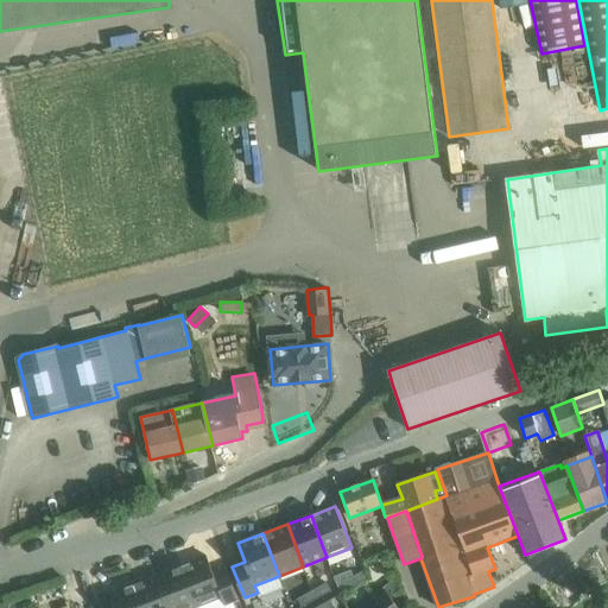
[(207,556),(182,565),(198,607),(226,607),(226,605),(239,600),(227,569),(214,574),(207,556)]
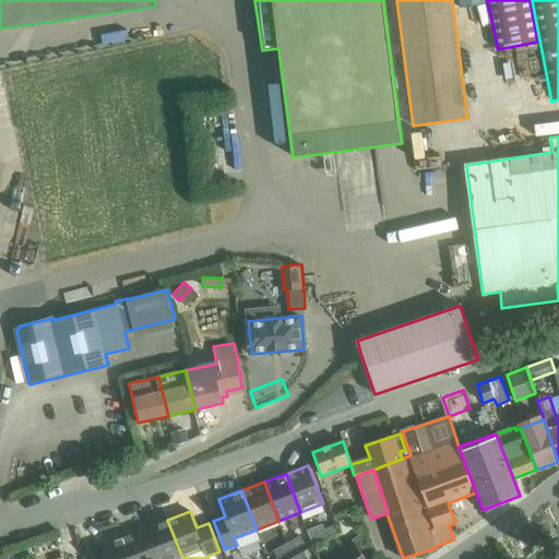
[(167,520),(145,527),(157,558),(178,558),(182,558),(167,520)]
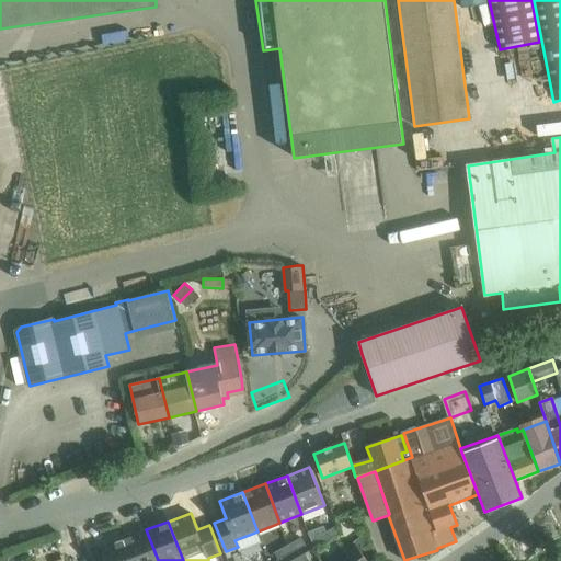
[(323,534),(327,541),(341,534),(336,526),(323,534)]
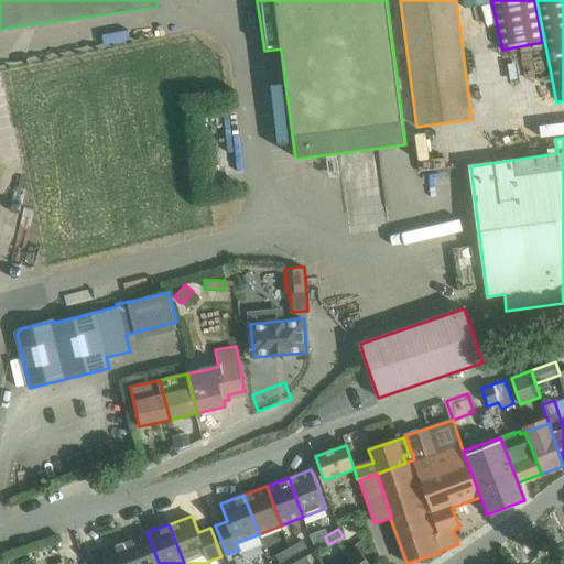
[(159,563),(147,532),(125,541),(133,563),(159,563)]
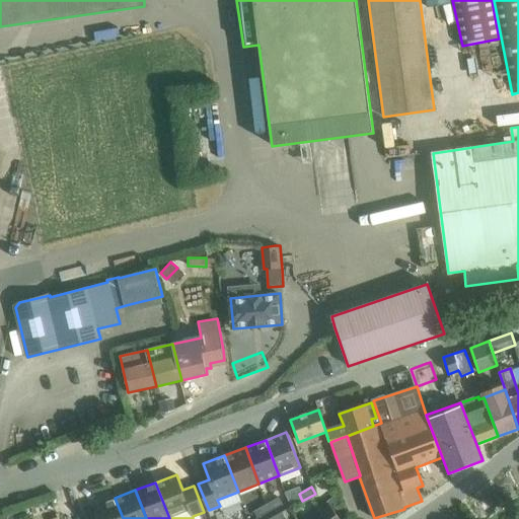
[(123,518),(115,498),(93,506),(98,518),(123,518)]
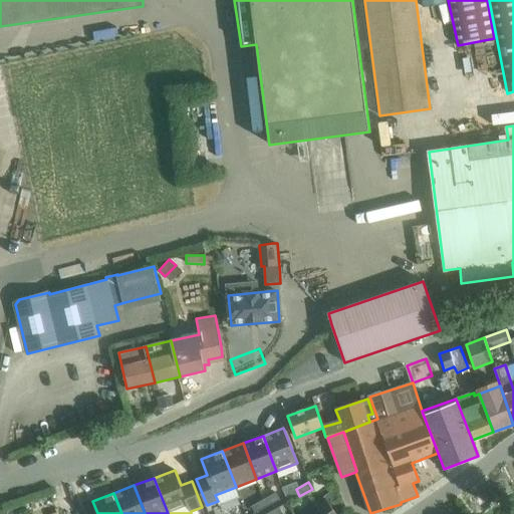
[(276,493),(264,500),(268,507),(280,500),(276,493)]
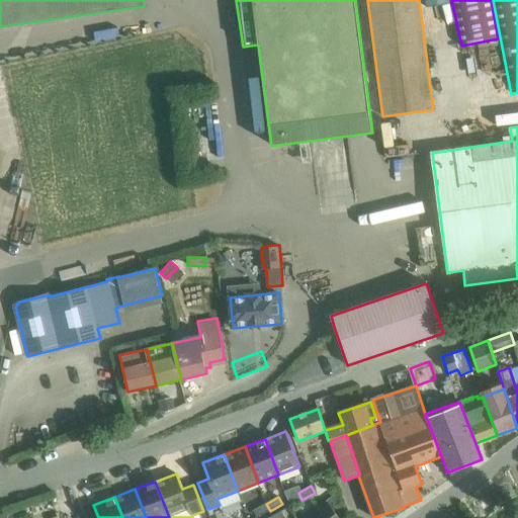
[(47,501),(26,508),(29,516),(50,508),(47,501)]
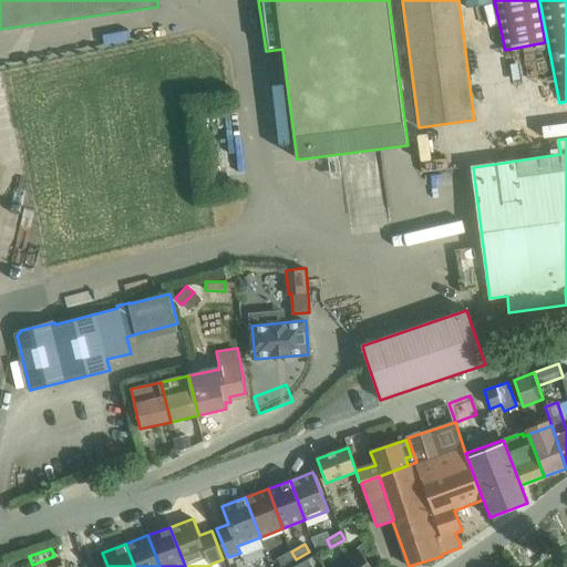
[(352,564),(348,566),(378,566),(382,564),(377,548),(366,557),(359,549),(348,558),(352,564)]
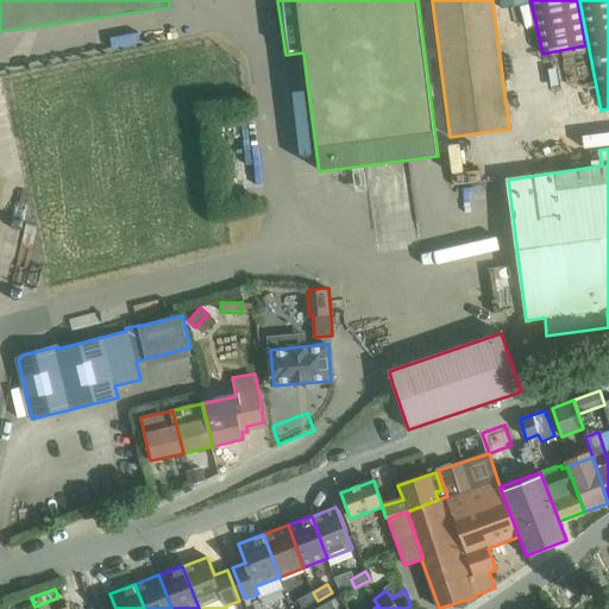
[(318,601),(313,592),(299,600),(303,608),(318,601)]
